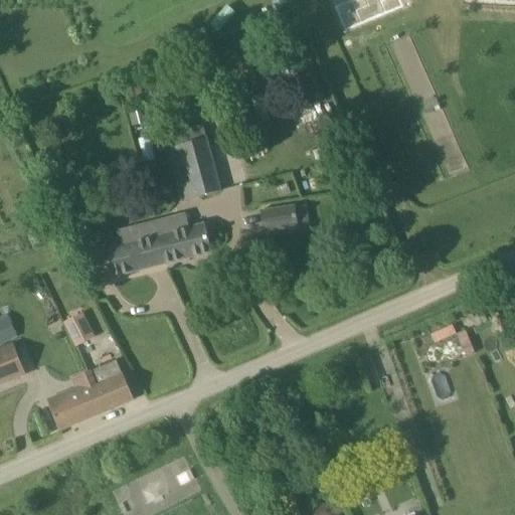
[(330,0),(338,19),(381,0),(330,0)]
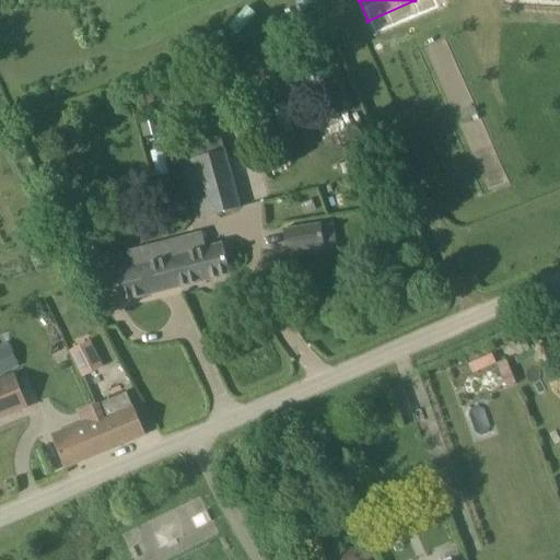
[(197,221),(240,210),(225,152),(183,162),(197,221)]
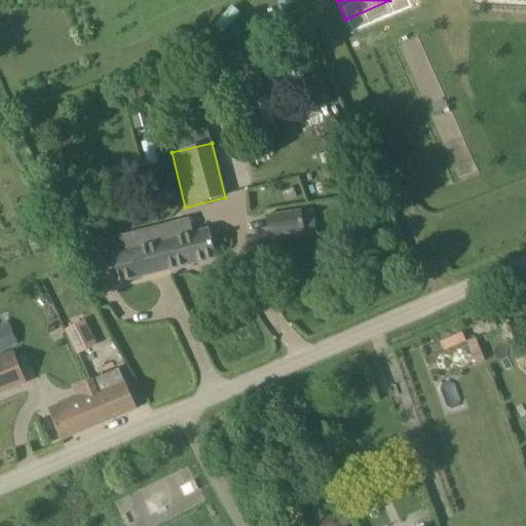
[(59,162),(50,166),(55,178),(65,174),(59,162)]
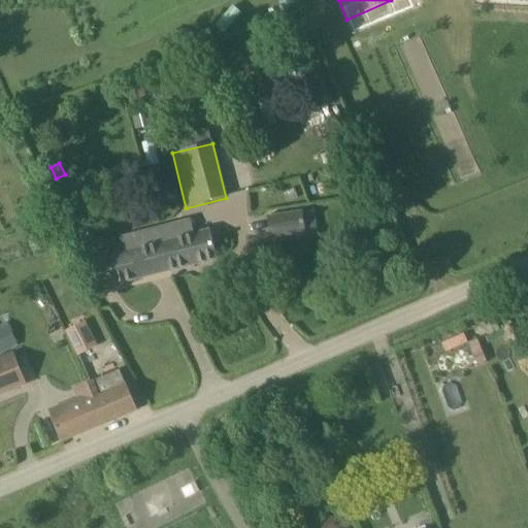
[(303,212),(303,210),(267,216),(270,239),(306,234),(305,232),(317,230),(314,210),(303,212)]
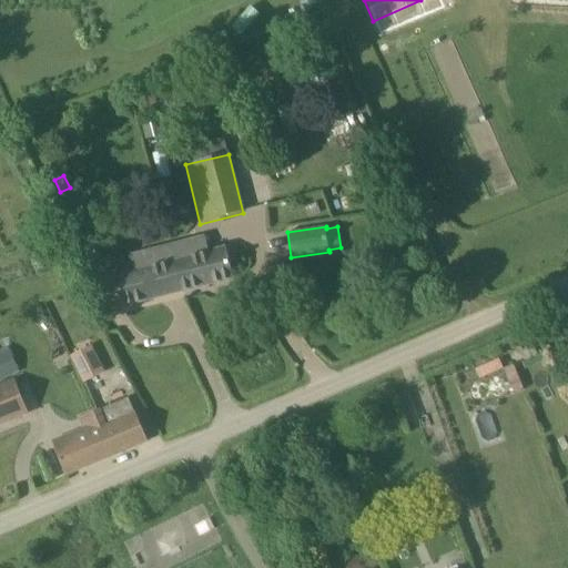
[(171,245),(182,292),(233,280),(225,247),(208,252),(205,246),(203,236),(171,245)]
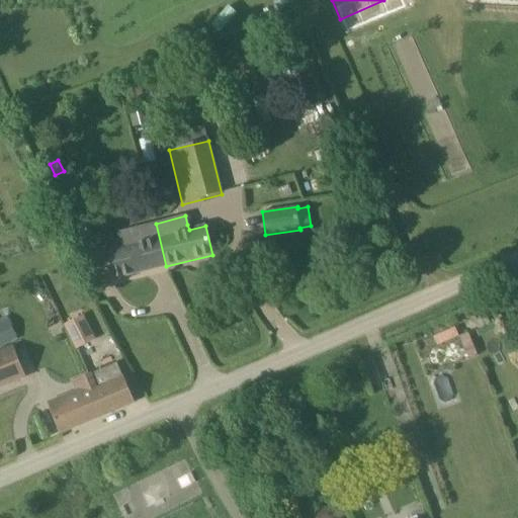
[(105,251),(113,280),(166,266),(156,224),(119,233),(123,246),(105,251)]
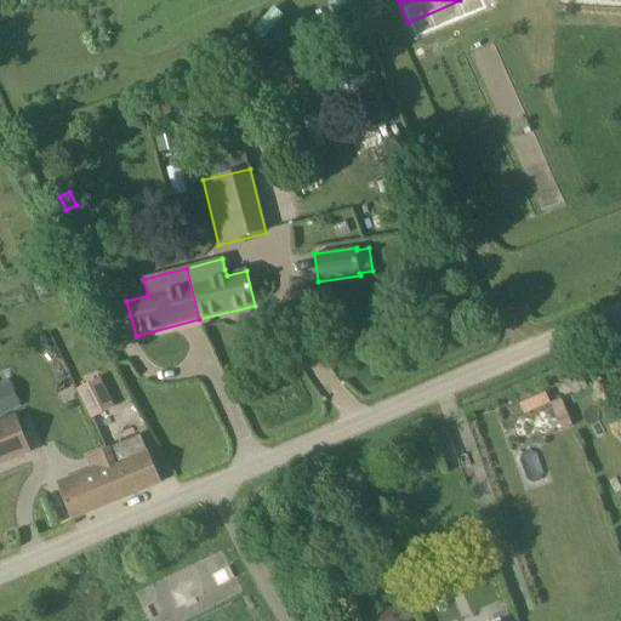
[(92,419),(114,408),(101,380),(80,389),(79,389),(92,419)]
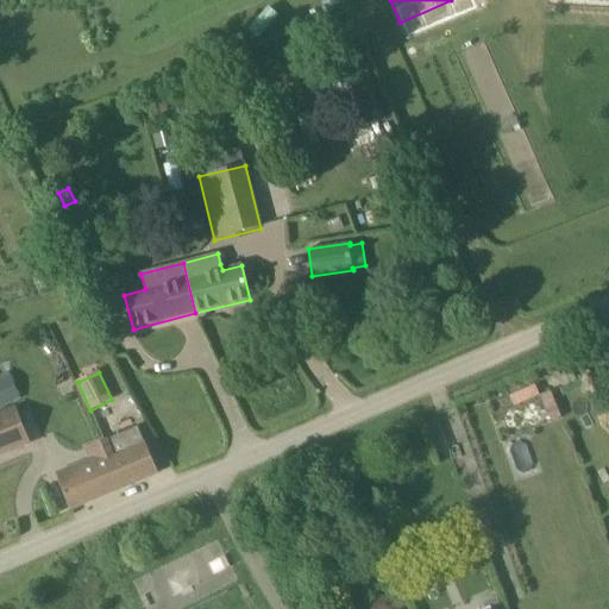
[(0,402),(18,399),(11,374),(0,376),(0,402)]
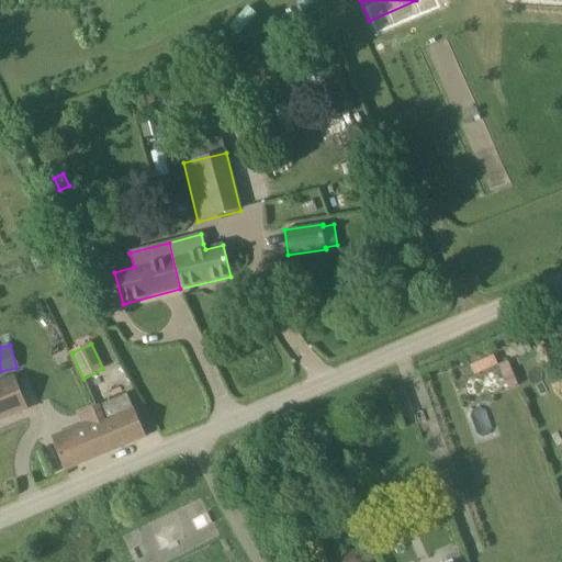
[(0,422),(27,411),(14,377),(0,382),(0,422)]
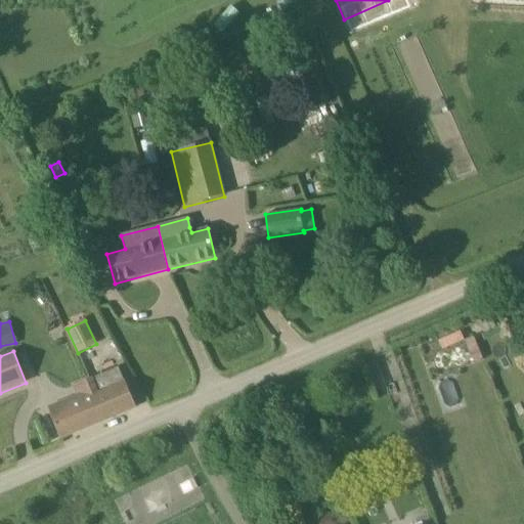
[(86,381),(105,421),(136,407),(118,367),(93,378),(86,381)]
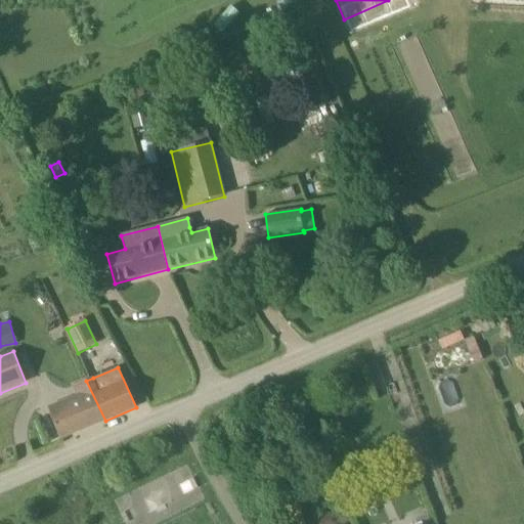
[(51,415),(61,438),(105,421),(86,381),(73,387),(76,395),(73,396),(76,403),(51,415)]
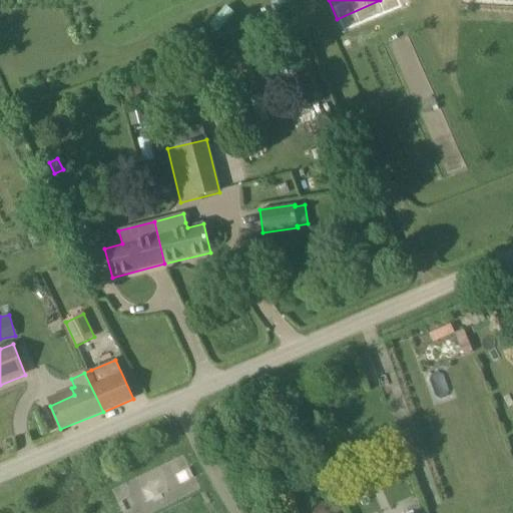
[(419,502),(406,507),(408,512),(414,512),(422,510),(419,502)]
